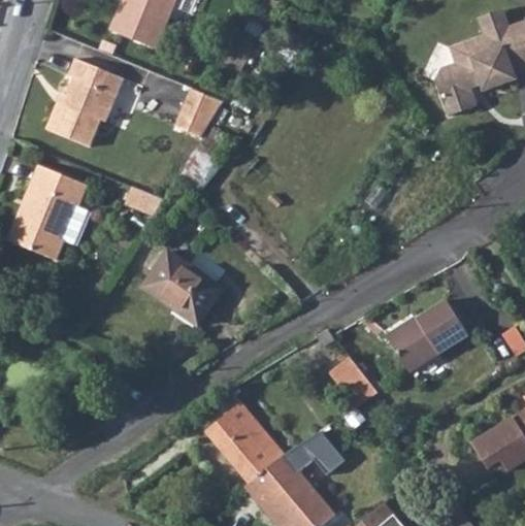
[(121,0),(108,33),(153,52),(173,0),(121,0)]
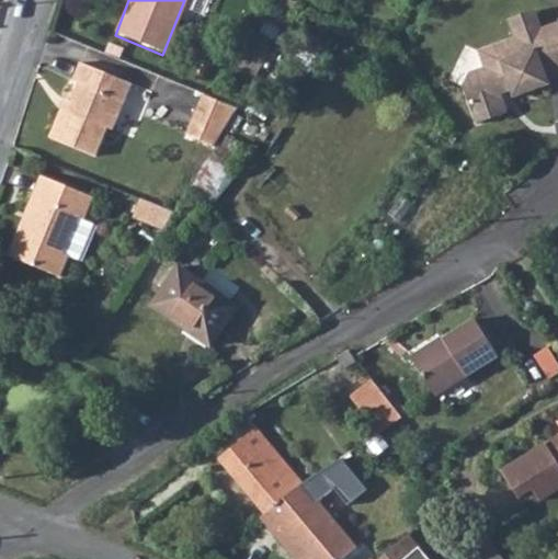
[(512,37),(538,27),(531,9),(505,19),(512,37)]
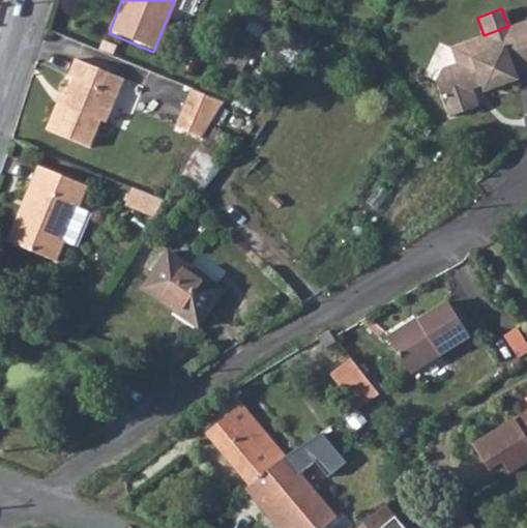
[(435,82),(447,116),(476,106),(470,88),(473,82),(478,80),(482,92),(517,80),(515,76),(526,70),(526,19),(508,26),(484,35),(448,48),(455,63),(441,68),(435,82)]
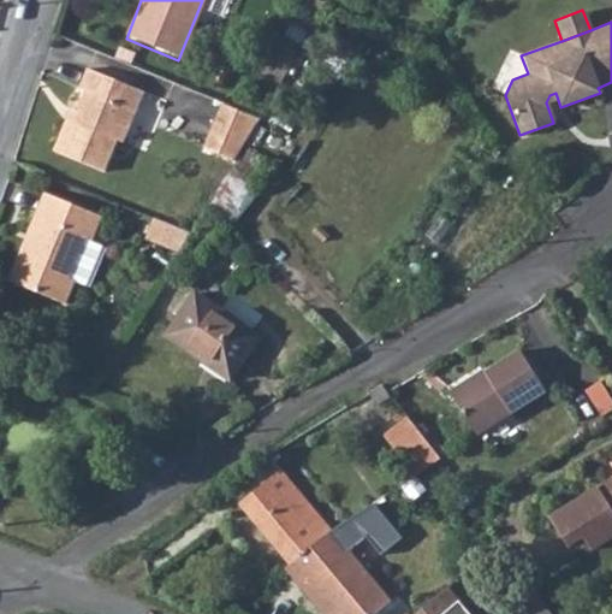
[(72,125),(66,123),(53,153),(102,172),(114,142),(120,143),(141,94),(87,71),(78,92),(84,95),(76,114),(72,125)]
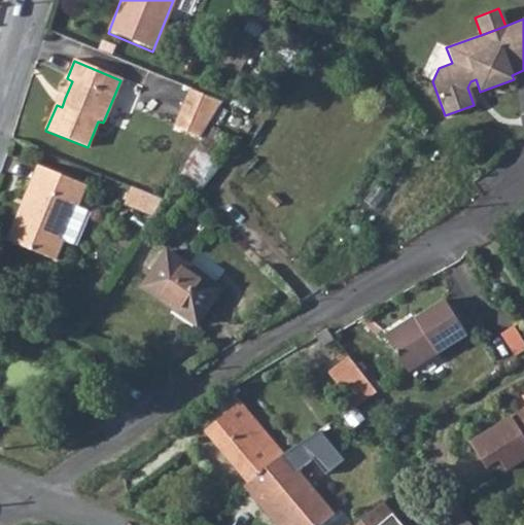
[(188,92),(172,129),(198,140),(211,117),(219,104),(188,92)]
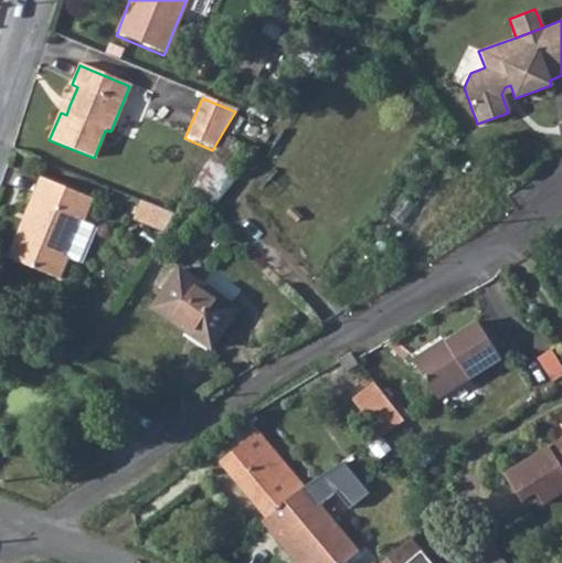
[(64,103),(61,113),(66,115),(70,105),(64,103)]
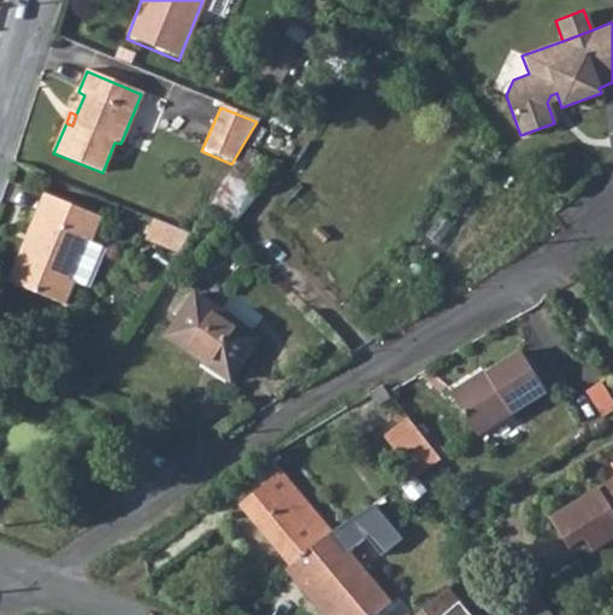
[(23,240),(22,239),(6,279),(64,302),(75,274),(70,273),(84,239),(88,240),(99,215),(41,191),(34,210),(31,216),(36,218),(28,241),(23,240)]
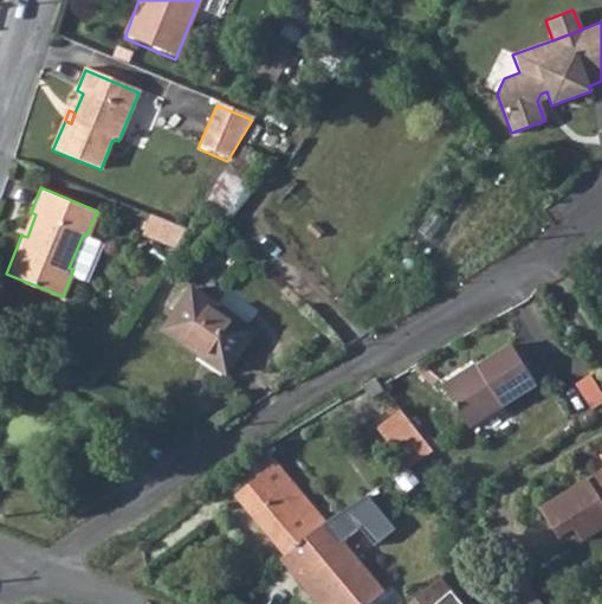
[(147,230),(174,239),(179,223),(151,213),(147,230)]
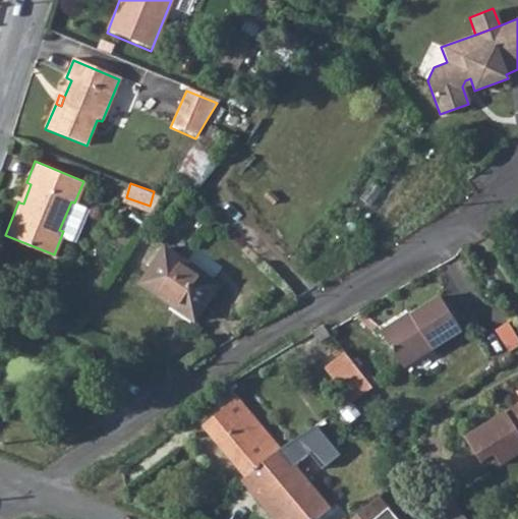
[(59,230),(63,231),(75,236),(84,206),(74,203),(71,202),(59,230)]
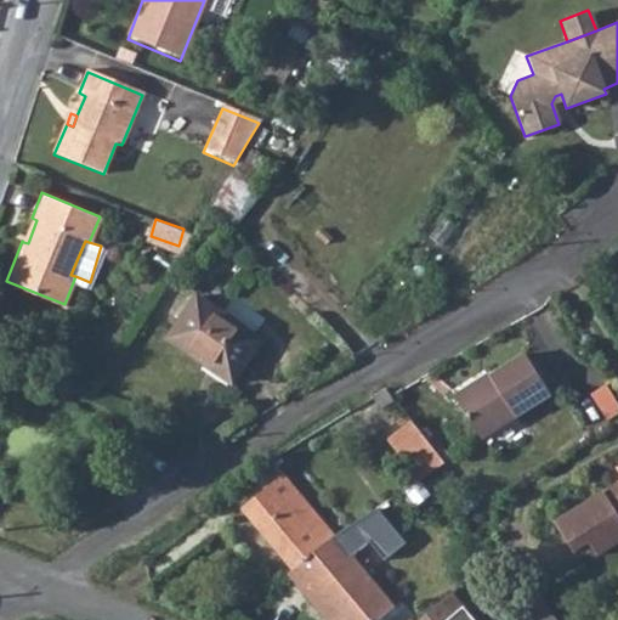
[(193,296),(165,339),(230,383),(259,339),(193,296)]
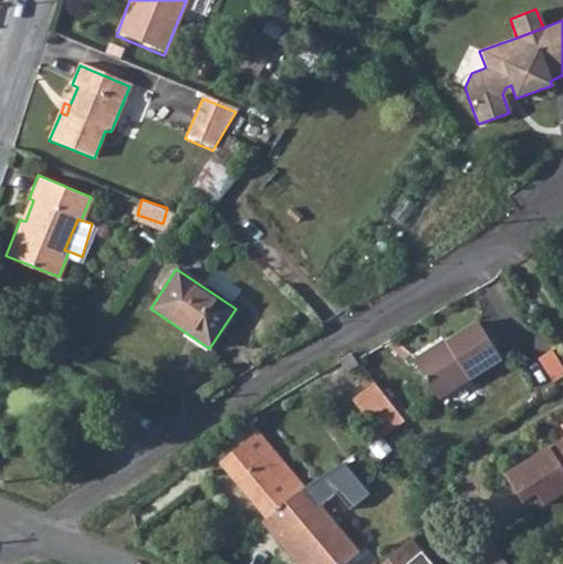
[(436,338),(412,355),(438,394),(500,353),(476,316),(444,336),(446,338),(439,343),(436,338)]
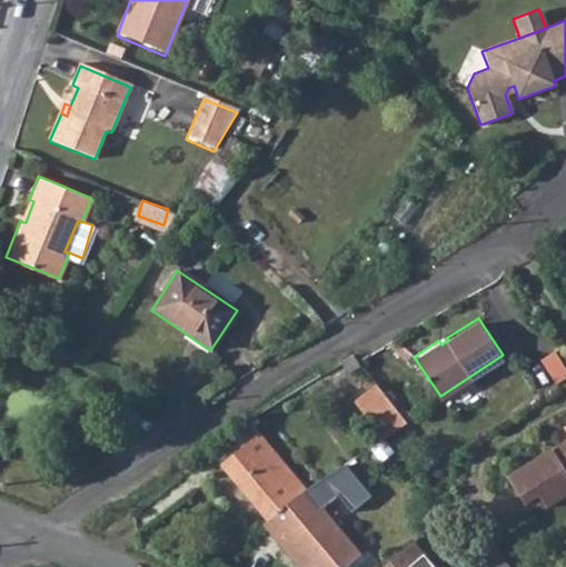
[(376,380),(353,397),(380,437),(391,430),(405,421),(376,380)]
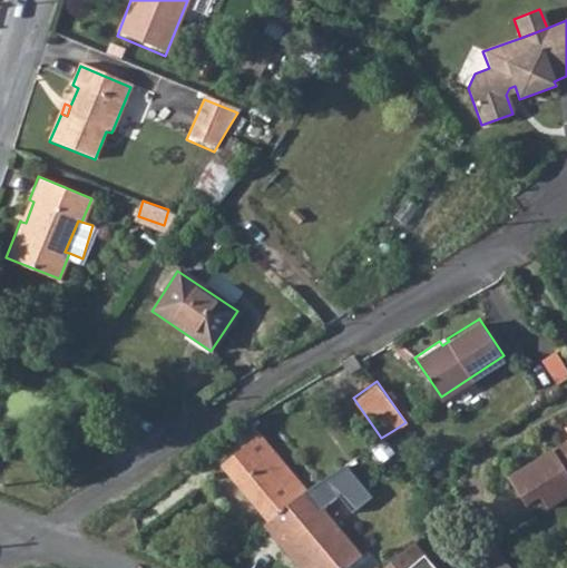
[(290,498),(258,460),(269,451),(241,420),(206,448),(266,519),(290,498)]
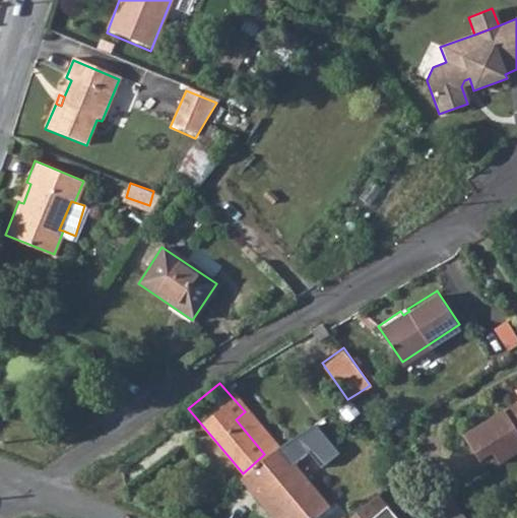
[(509,400),(463,430),(479,455),(492,447),(499,458),(516,445),(516,397),(516,398),(516,399),(511,404),(509,400)]
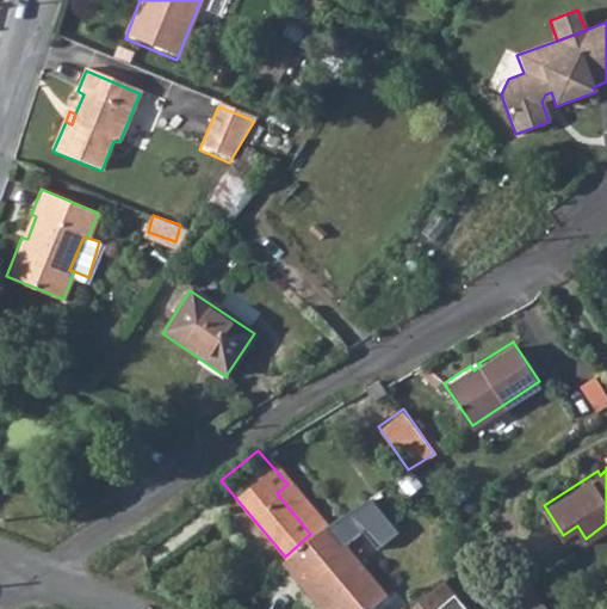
[(287,484),(277,493),(310,534),(322,524),(287,484)]
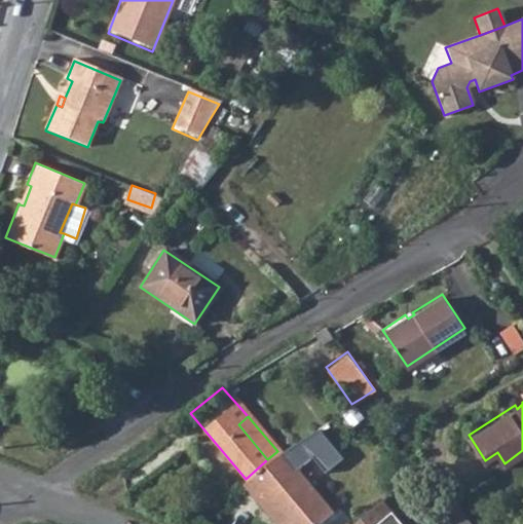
[(21,448),(16,455),(23,458),(27,451),(21,448)]
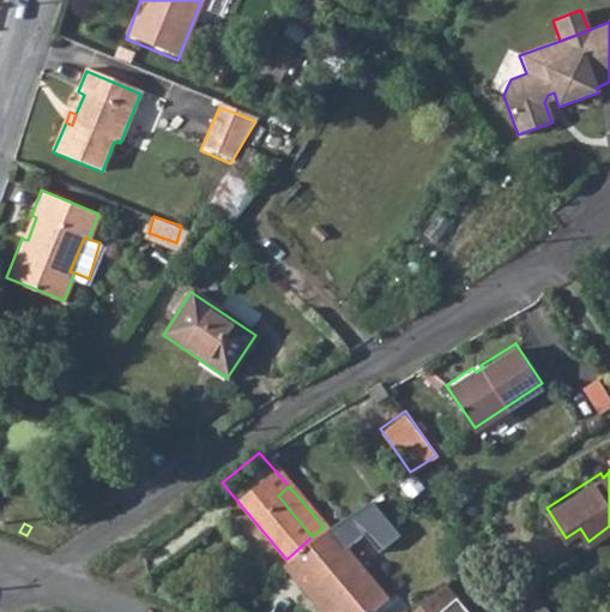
[(312,537),(287,559),(331,611),(362,611),(370,605),(384,594),(343,549),(325,526),(324,527),(312,537)]
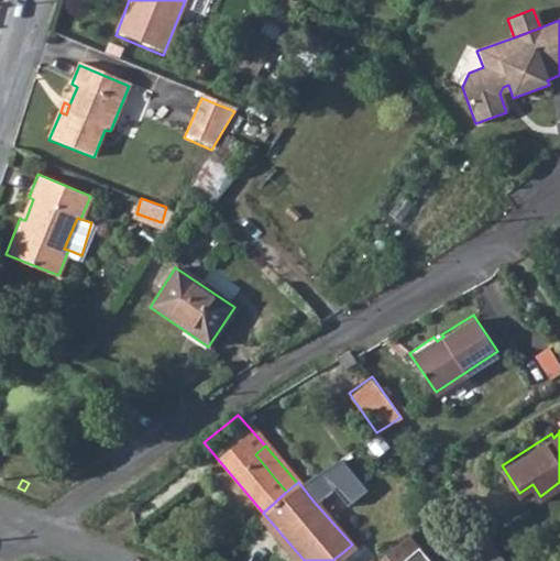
[(429,560),(407,535),(375,560),(429,560)]
